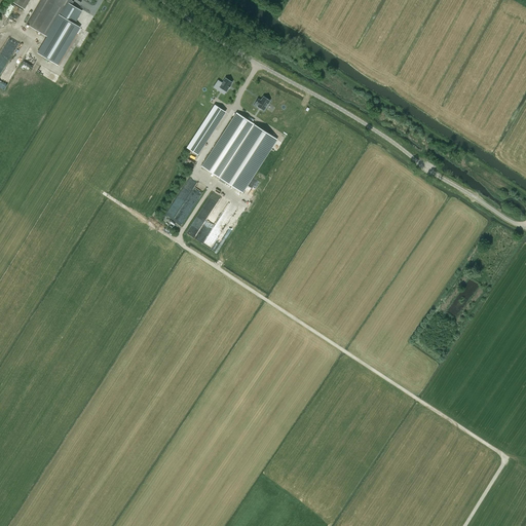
[(25,8),(29,0),(14,0),(13,2),(25,8)]
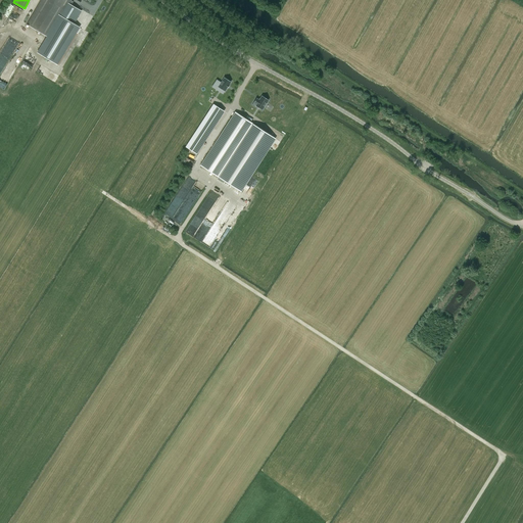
[(74,25),(78,16),(79,15),(79,14),(79,13),(79,12),(78,11),(78,10),(78,9),(77,9),(76,8),(72,5),(74,2),(70,0),(41,0),(27,24),(46,36),(37,52),(57,64),(80,28),(74,25)]
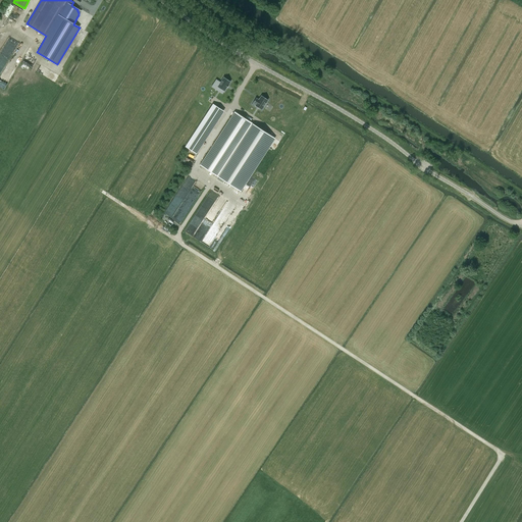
[(0,46),(0,86),(4,89),(7,84),(0,80),(0,76),(15,49),(4,43),(1,47),(0,46)]
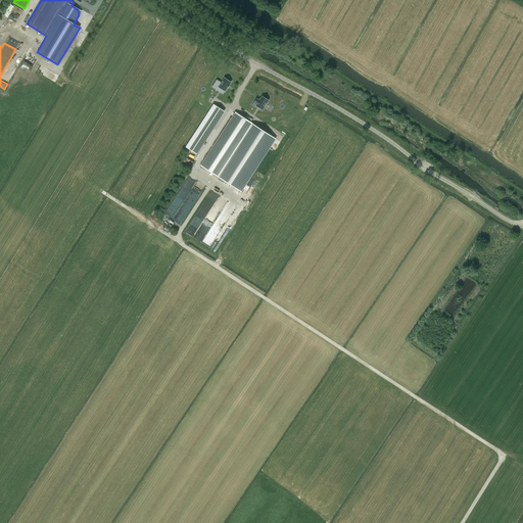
[(218,87),(216,90),(223,94),(225,91),(231,81),(224,77),(218,87)]
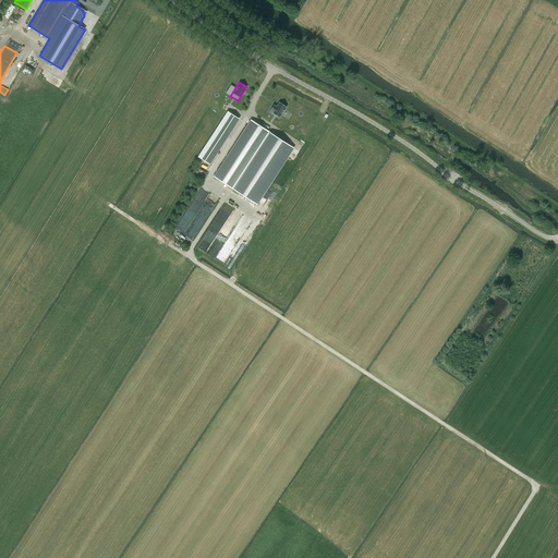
[(274,105),(270,110),(273,112),(280,118),(280,117),(287,107),(279,102),(277,107),(274,105)]
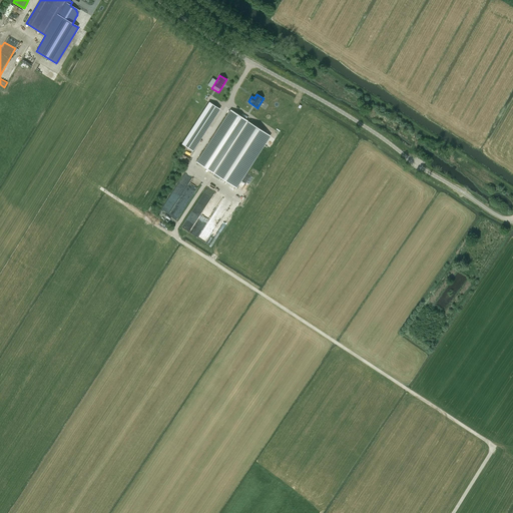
[(209,102),(181,144),(190,149),(217,107),(209,102)]
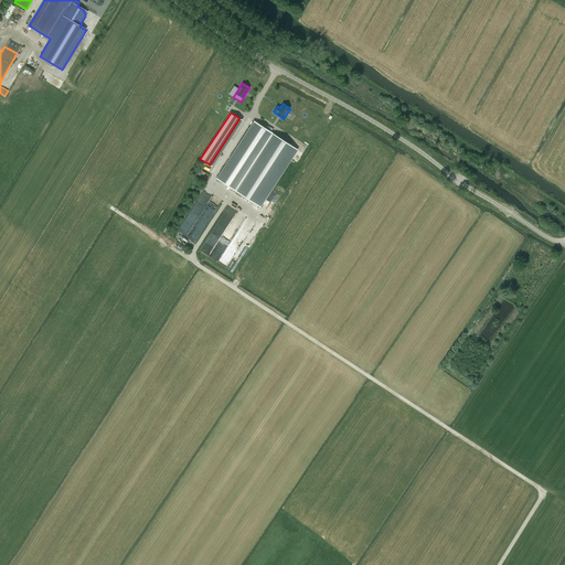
[(254,121),(216,179),(260,206),(297,150),(275,135),(254,121)]
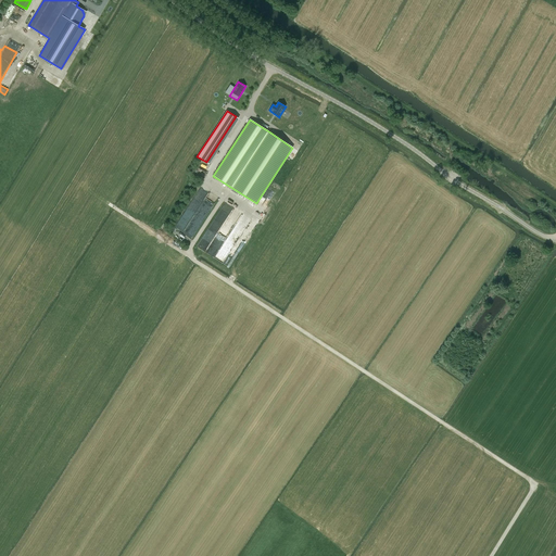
[(207,207),(205,212),(200,210),(198,214),(202,216),(202,217),(205,218),(217,198),(200,188),(199,191),(210,197),(206,201),(207,201),(205,206),(207,207)]
